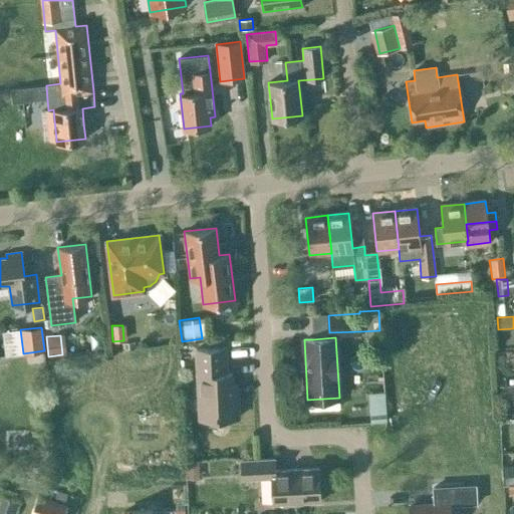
[(238,418),(236,384),(232,384),(231,372),(226,373),(224,347),(196,349),(200,420),(238,418)]
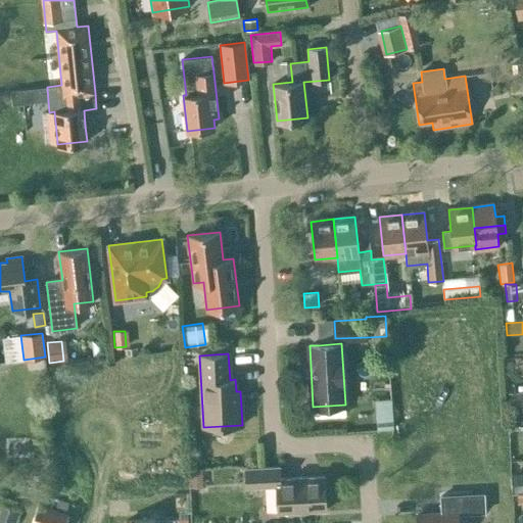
[(522,391),(510,392),(512,410),(522,409),(522,391)]
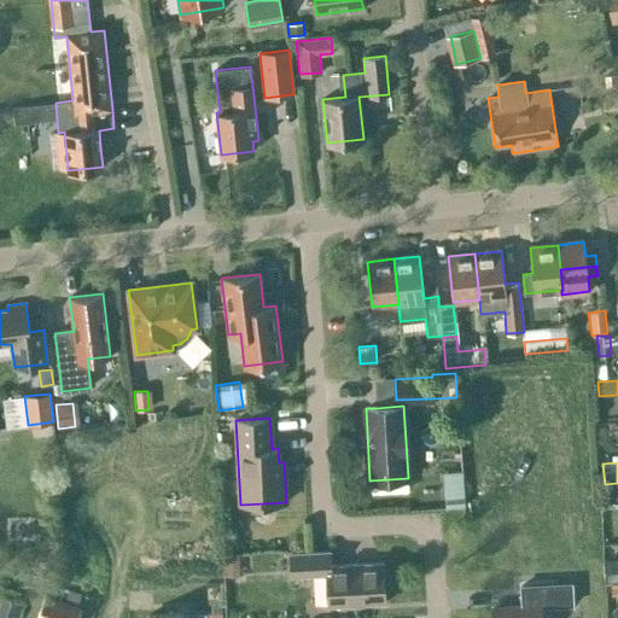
[(467,496),(467,470),(449,470),(449,496),(467,496)]
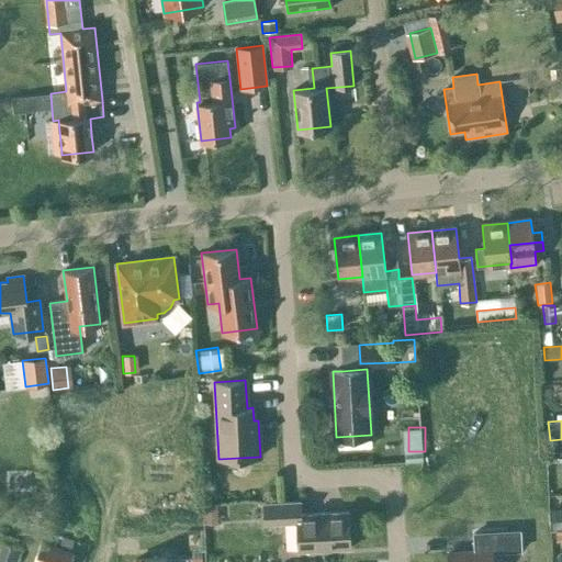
[(350,548),(348,512),(301,515),(300,502),(263,504),(265,524),(296,523),(299,551),(350,548)]
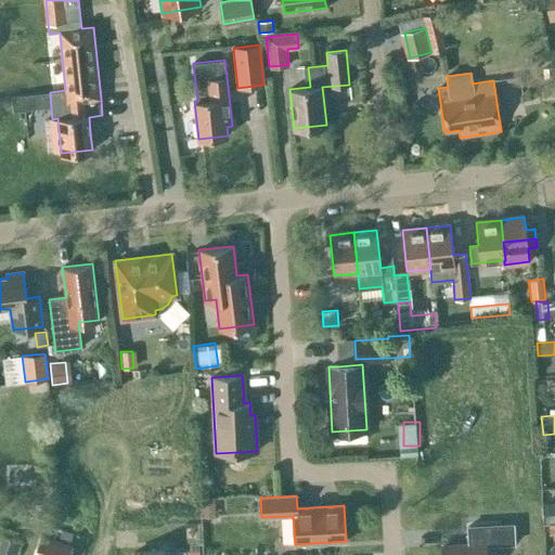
[(215,499),(201,500),(201,517),(216,517),(215,499)]
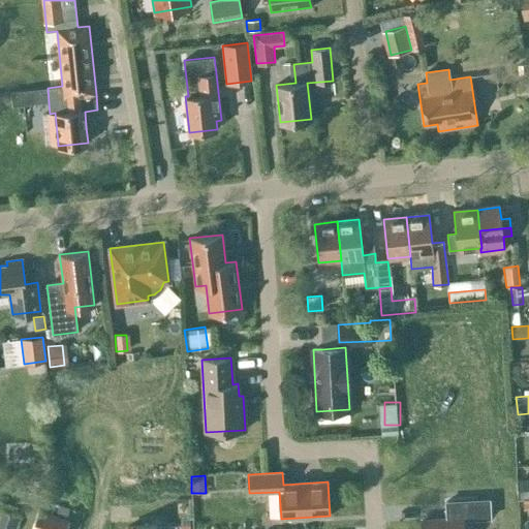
[(528,480),(518,481),(519,497),(528,496),(528,480)]
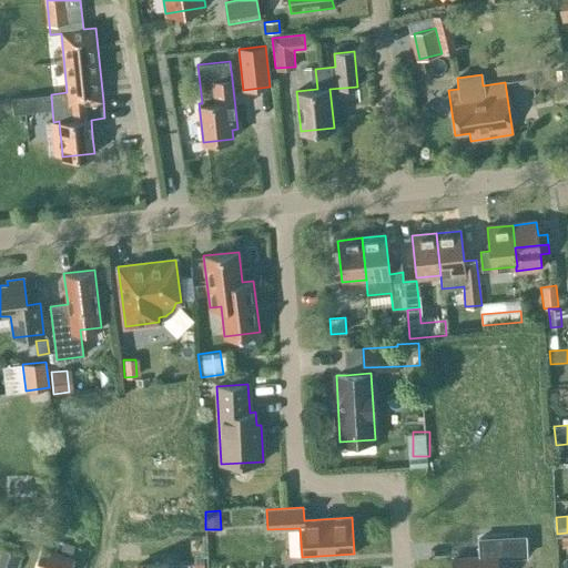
[(453,567),(496,567),(496,558),(505,557),(504,537),(478,538),(479,557),(453,559),(453,567)]
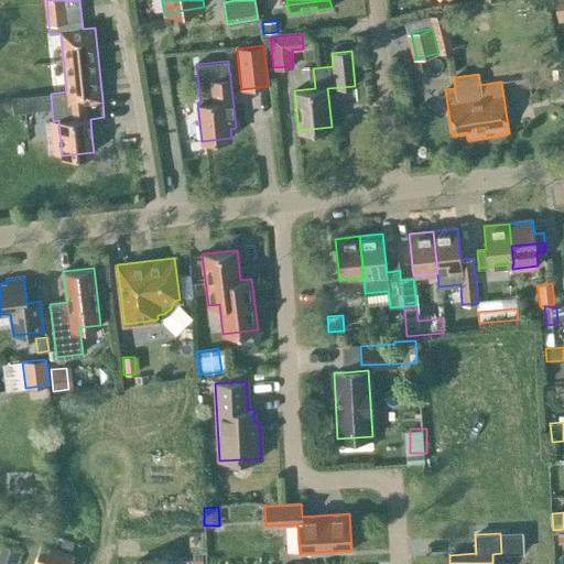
[(64,539),(62,546),(72,550),(74,542),(64,539)]
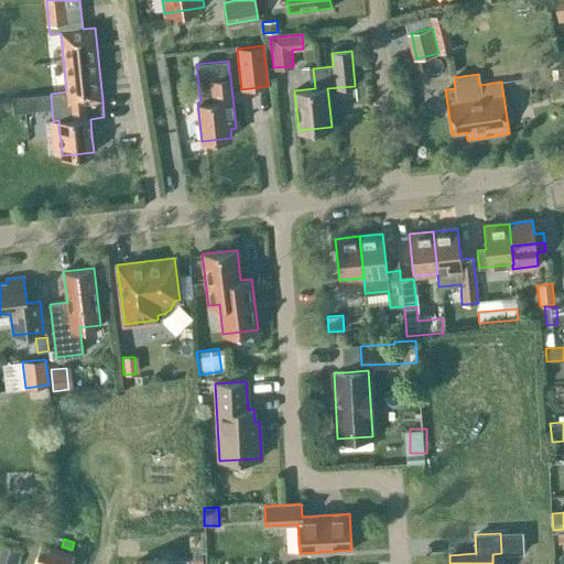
[(71,563),(74,556),(40,544),(33,563),(71,563)]
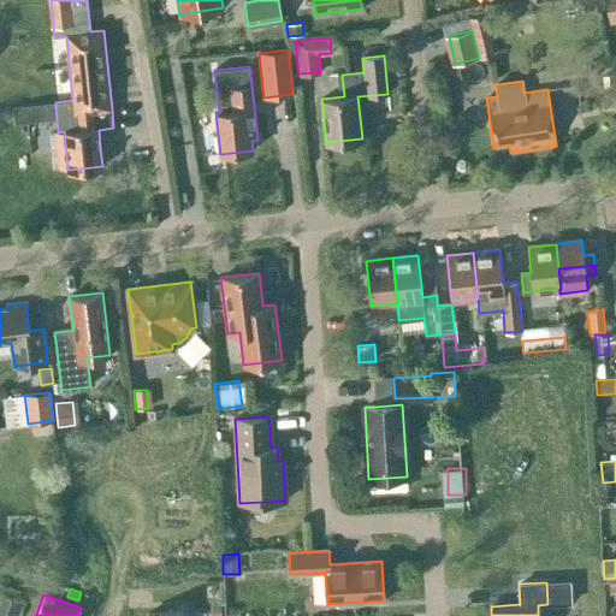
[(4,598),(0,609),(0,614),(6,615),(15,615),(19,603),(4,598)]
